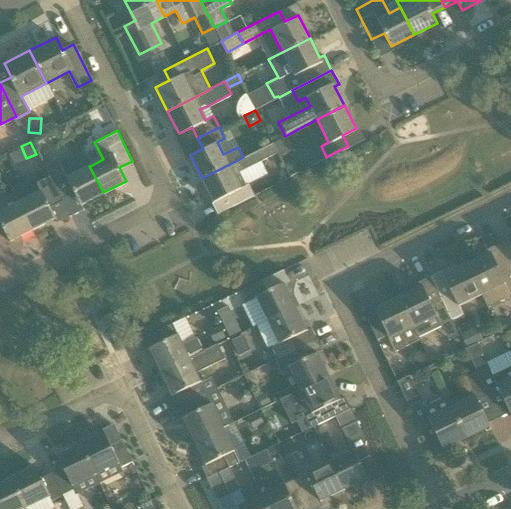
[(243,157),(202,178),(213,201),(226,194),(232,205),(253,194),(248,183),(246,184),(239,170),(277,151),(272,142),(243,157)]
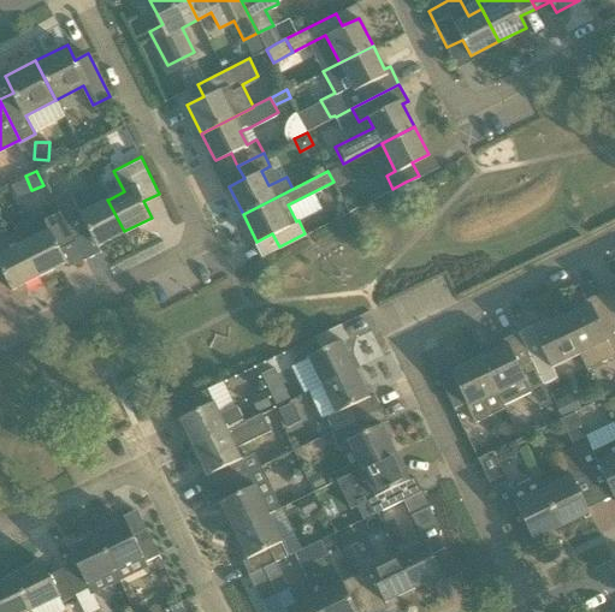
[(107,200),(108,200),(98,179),(71,192),(69,188),(52,196),(53,198),(52,198),(71,237),(88,229),(96,245),(124,231),(107,200)]
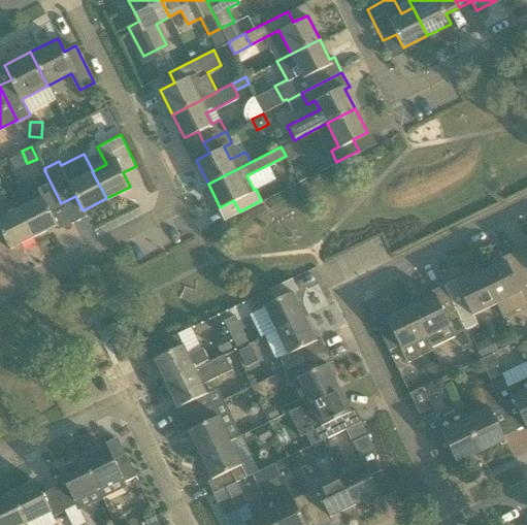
[(61,203),(44,170),(32,176),(34,182),(11,193),(20,208),(19,208),(32,236),(57,224),(50,209),(61,203)]
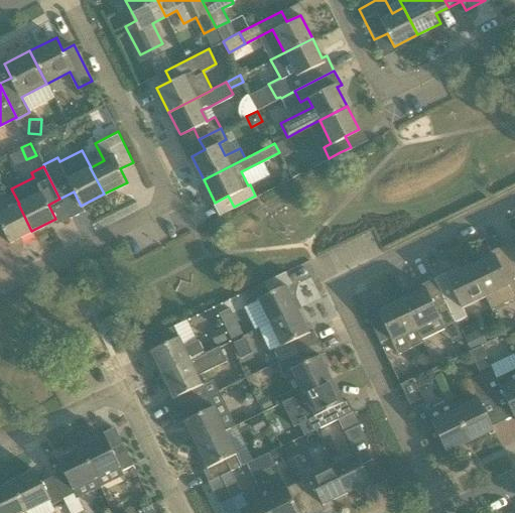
[(0,230),(2,229),(9,242),(31,231),(18,204),(0,213),(0,230)]
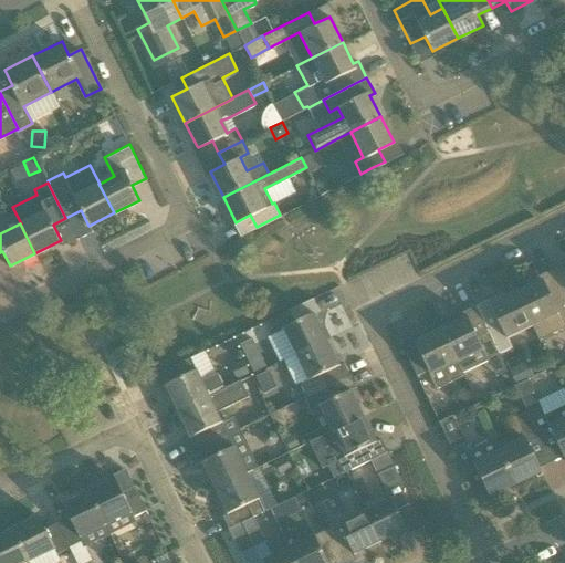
[(564,260),(551,268),(564,295),(564,260)]
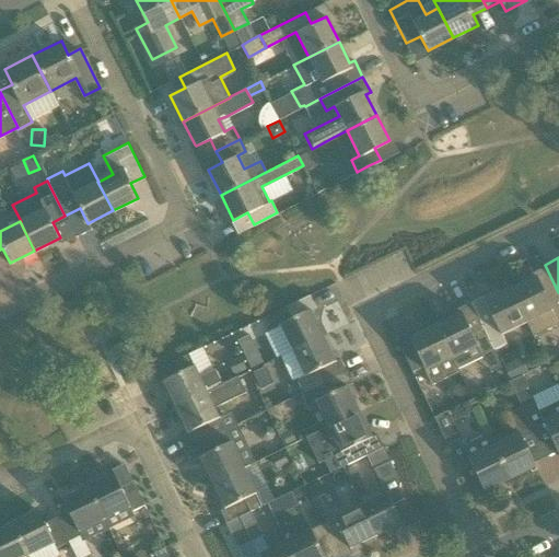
[(525,281),(511,288),(526,320),(526,321),(533,335),(558,322),(558,292),(545,265),(522,276),(525,281)]
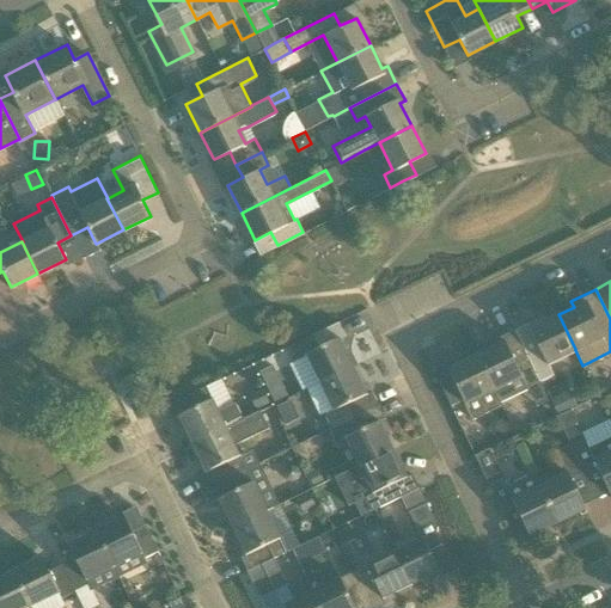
[(575,349),(558,314),(542,321),(539,317),(514,329),(539,379),(551,373),(547,363),(575,350),(575,349)]
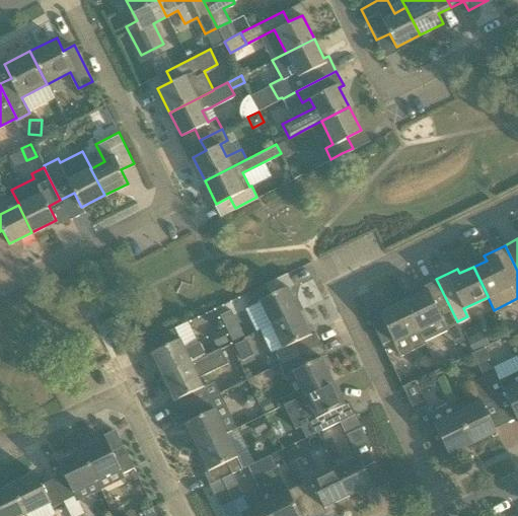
[(259,300),(270,323),(299,309),(287,286),(292,284),(287,272),(245,292),(251,304),(259,300)]
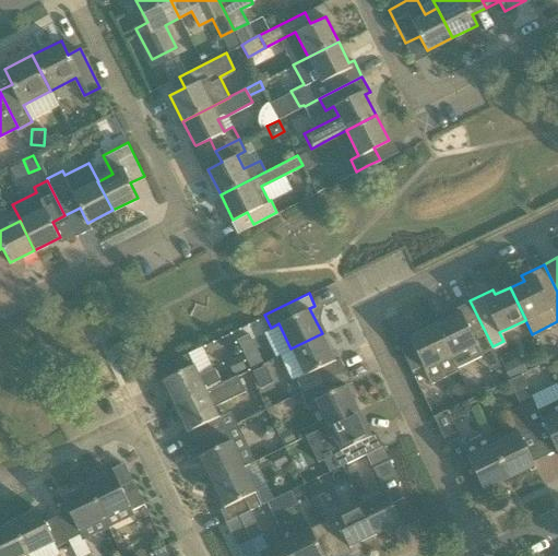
[(436,323),(456,367),(481,355),(479,353),(481,353),(491,347),(493,346),(470,300),(447,311),(449,317),(436,323)]
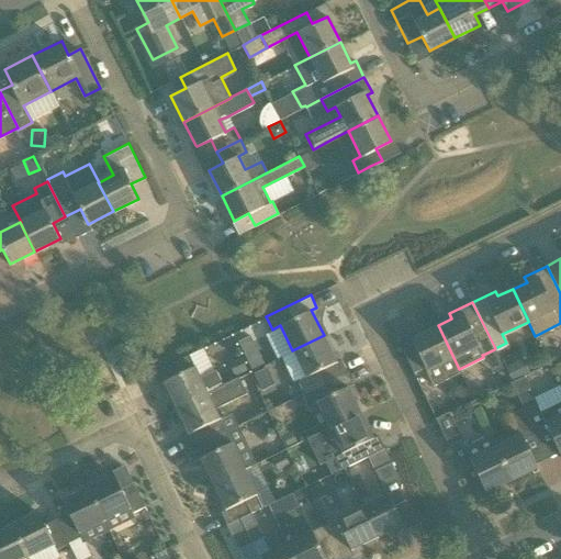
[(458,369),(459,369),(438,325),(423,332),(421,327),(396,338),(413,372),(425,366),(434,384),(459,371),(458,369)]
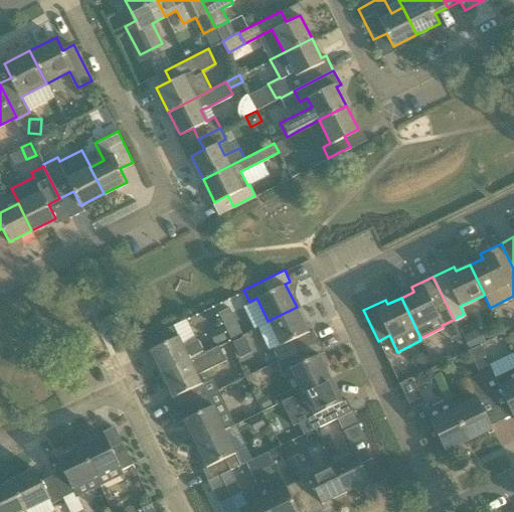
[(274,348),(279,358),(279,359),(318,340),(313,329),(308,331),(297,307),(268,321),(279,345),(274,348)]
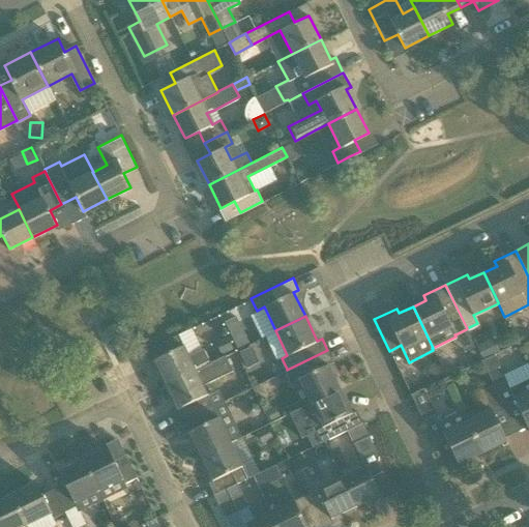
[(243,332),(232,339),(236,346),(247,341),(243,332)]
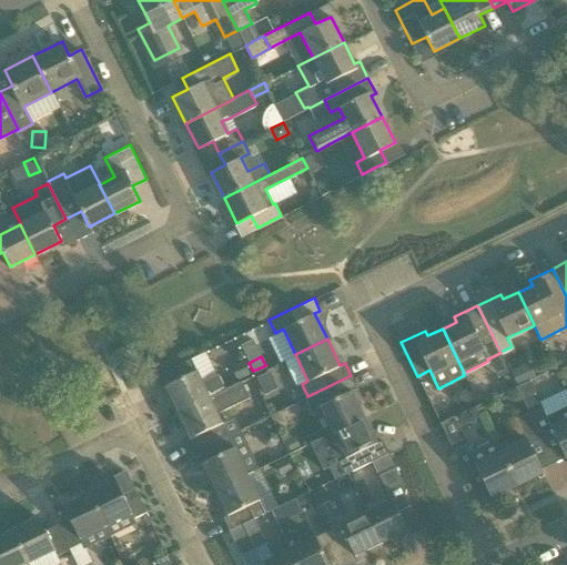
[(129,357),(118,362),(125,376),(135,372),(129,357)]
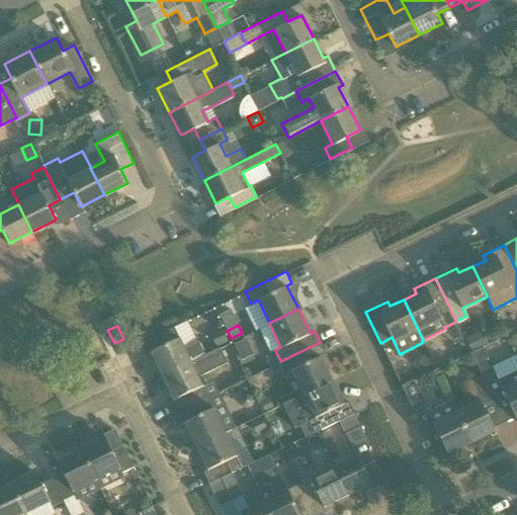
[(183,347),(173,326),(141,342),(146,353),(151,351),(162,374),(205,353),(198,340),(183,347)]
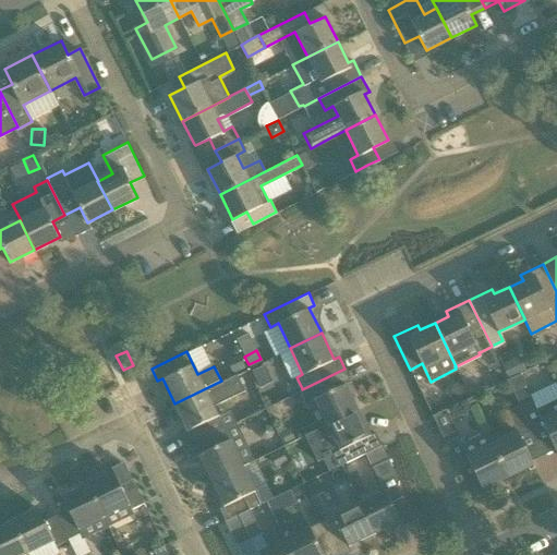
[(239,353),(226,359),(233,375),(237,373),(237,374),(246,369),(239,353)]
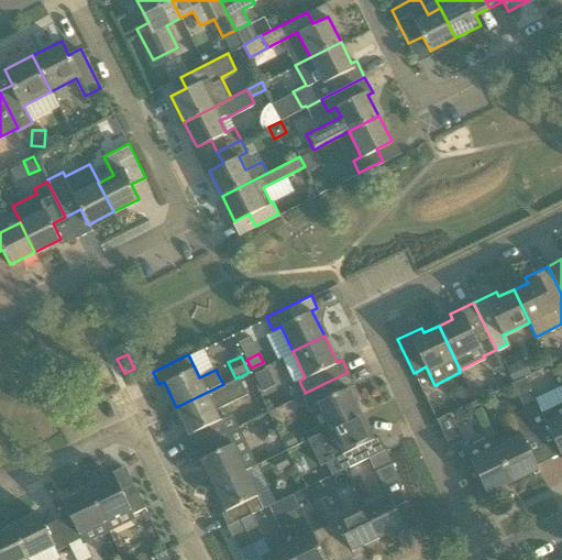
[(506,366),(513,381),(525,374),(529,372),(522,358),(506,366)]
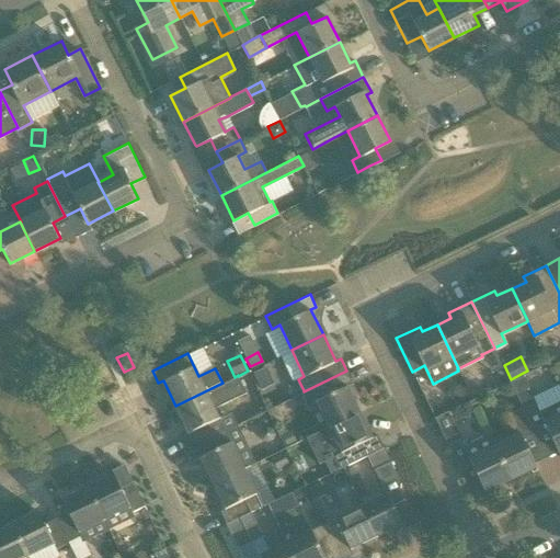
[(466,376),(488,366),(484,357),(463,367),(466,376)]
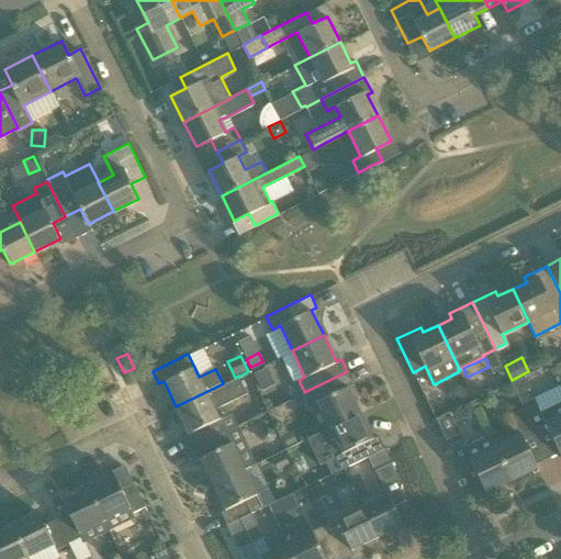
[(261,389),(272,383),(264,368),(254,372),(261,389)]
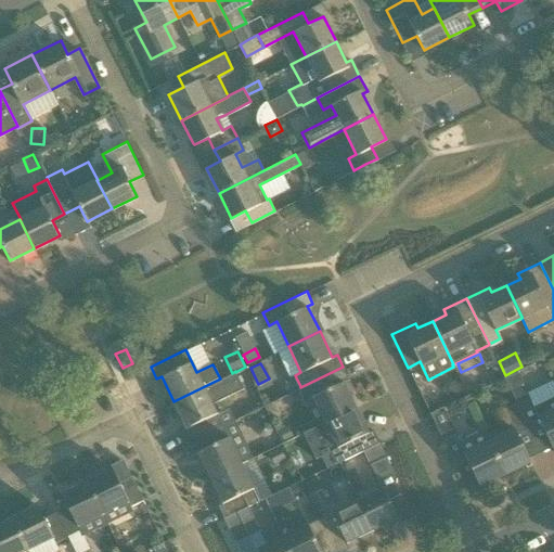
[(324,421),(325,421),(356,407),(344,381),(348,379),(343,367),(318,379),(300,387),(300,386),(298,387),(298,388),(304,400),(312,396),(324,421)]
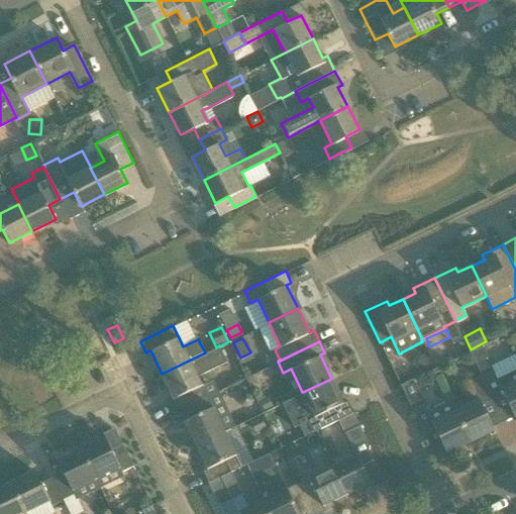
[(515,368),(498,377),(482,343),(471,349),(472,349),(470,350),(482,374),(496,405),(507,400),(515,418),(515,417),(515,368)]
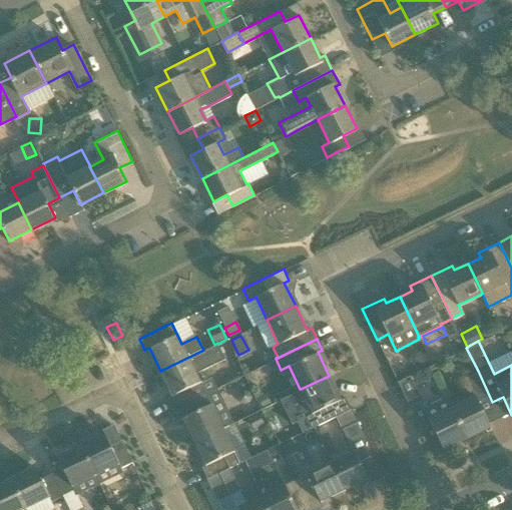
[(195,372),(224,358),(217,344),(217,343),(214,345),(203,350),(160,371),(172,395),(167,397),(172,408),(205,392),(200,381),(195,372)]
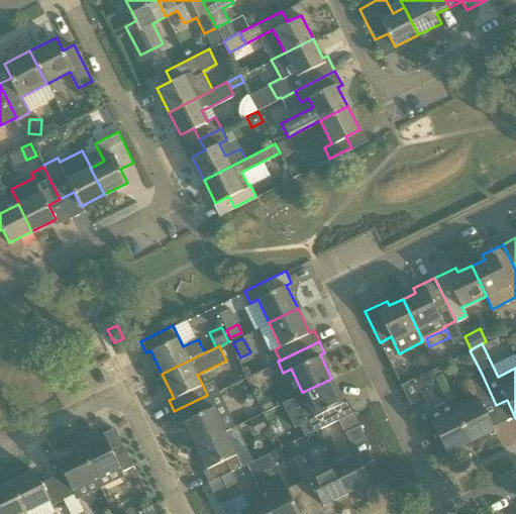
[(423,372),(431,362),(422,353),(413,363),(423,372)]
